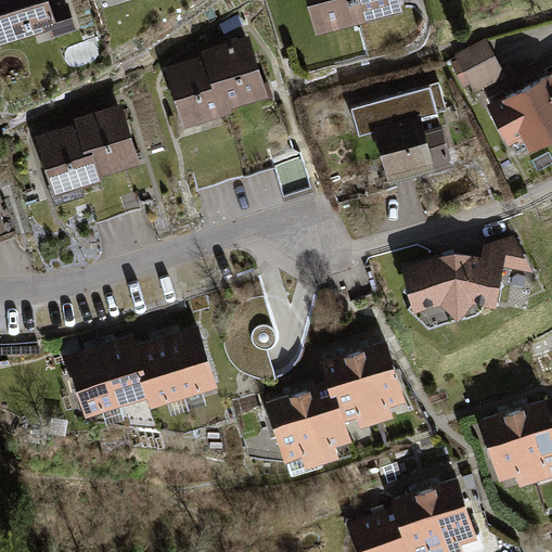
[(46,0),(0,0),(0,47),(46,33),(48,38),(73,30),(65,7),(50,11),(46,0)]
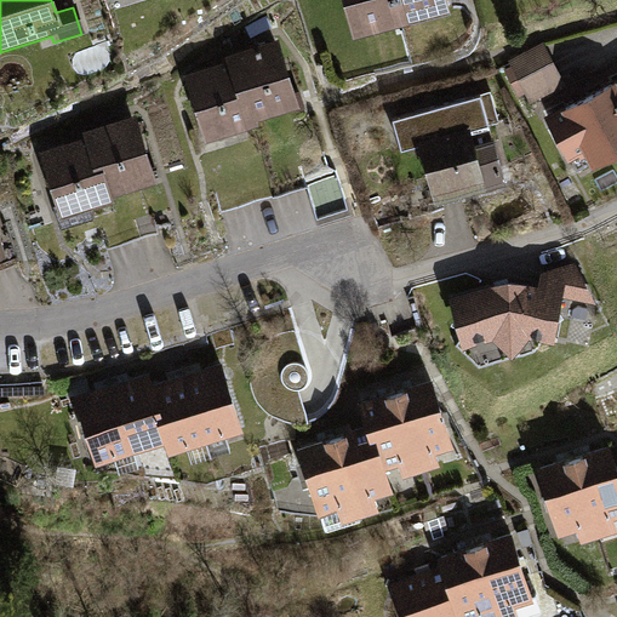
[(403,26),(395,0),(341,0),(353,39),(403,26)]
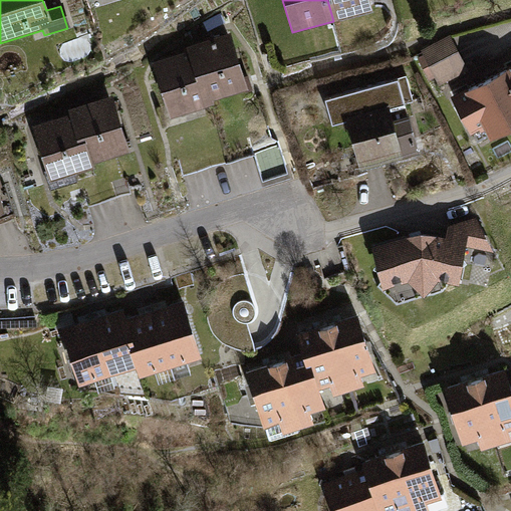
[(368,0),(327,0),(333,21),(372,11),(368,0)]
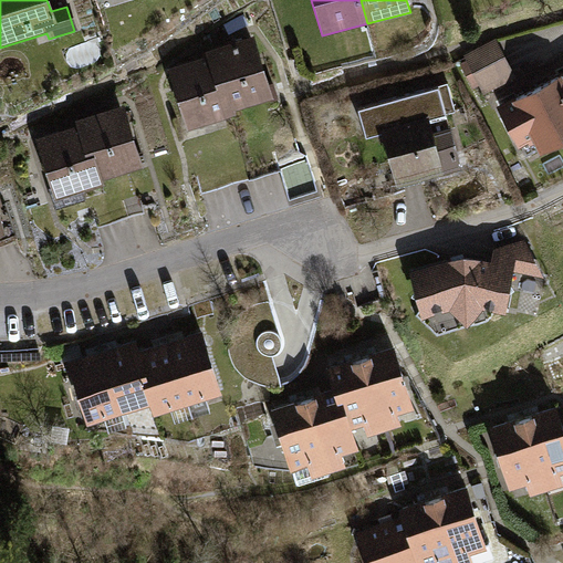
[(209,49),(210,53),(229,111),(272,97),(252,35),(209,49)]
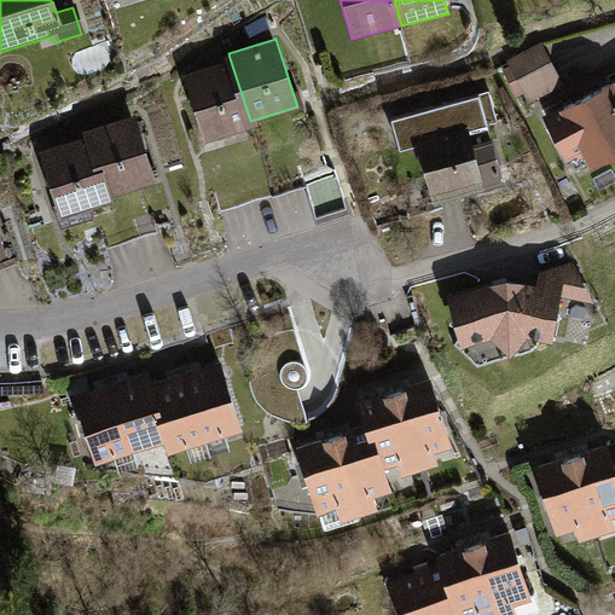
[(539,45),(503,63),(506,69),(499,73),(514,100),(521,96),(526,105),(561,87),(539,45)]
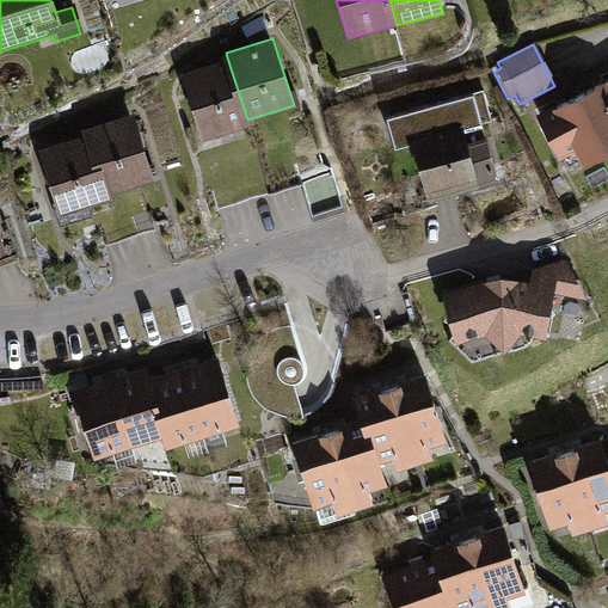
[(227,57),(178,73),(200,140),(250,124),(247,120),(227,57)]
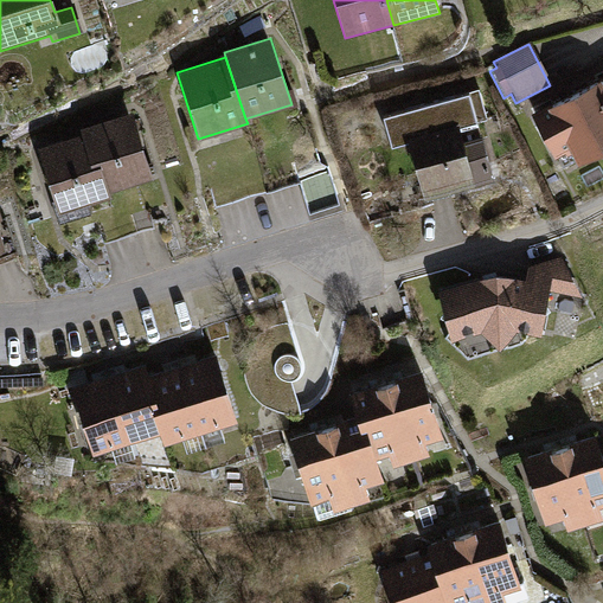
[(602,76),(573,92),(602,145),(602,76)]
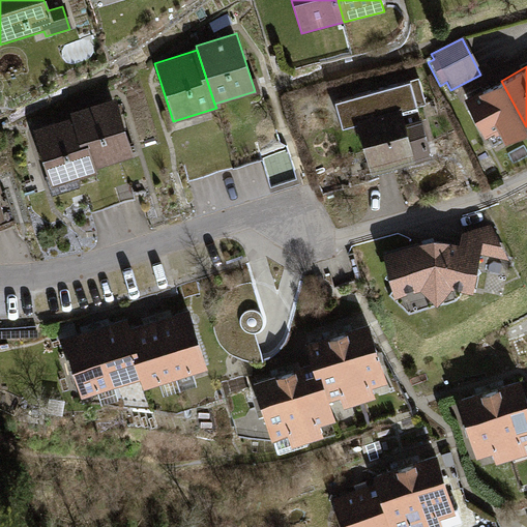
[(416,79),(331,101),(340,130),(356,126),(370,174),(433,156),(419,108),(423,106),(416,79)]
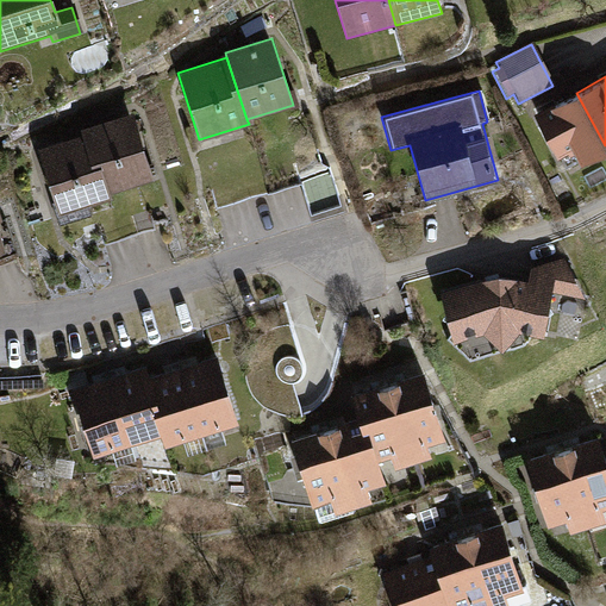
[(605,145),(576,93),(532,118),(556,161),(560,160),(564,168),(582,158),(586,164),(605,152),(605,145)]
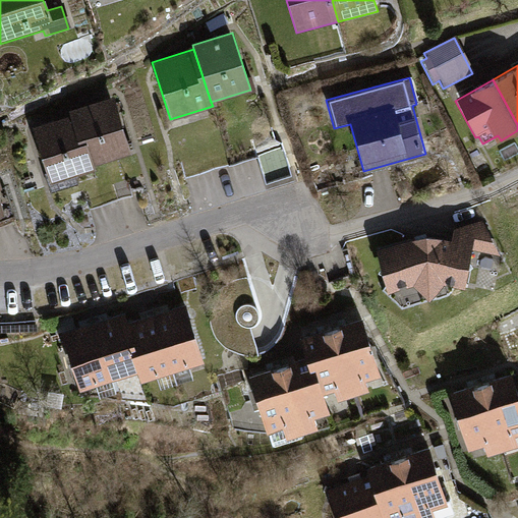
[(71,109),(73,114),(89,165),(129,153),(111,96),(71,109)]
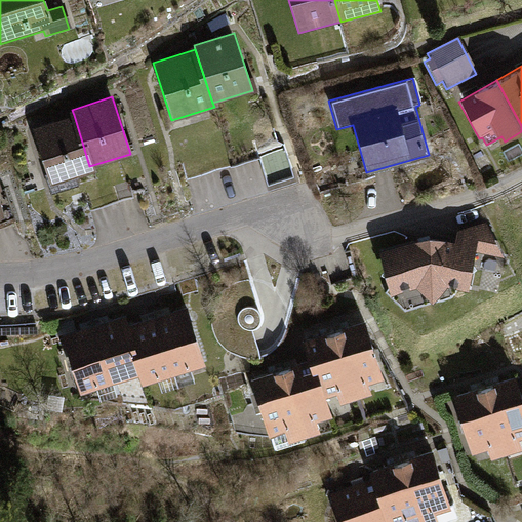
[(74,115),(31,128),(48,187),(91,173),(89,166),(74,115)]
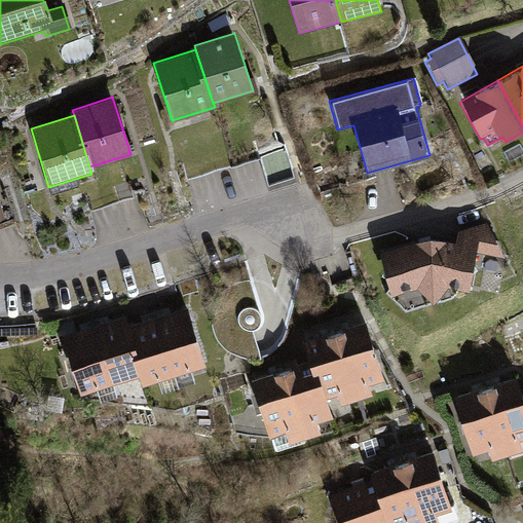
[(430,240),(380,254),(391,297),(416,291),(431,304),(448,287),(471,291),(476,257),(506,262),(484,226),(457,233),(456,244),(430,240)]
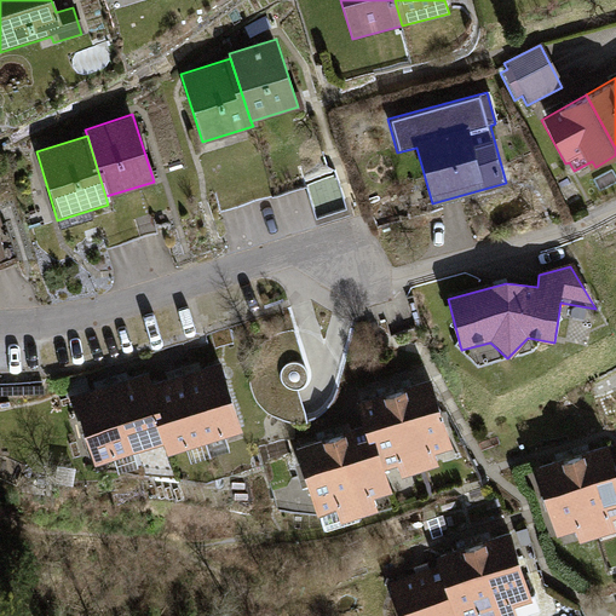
[(219,362),(182,374),(205,443),(242,431),(219,362)]
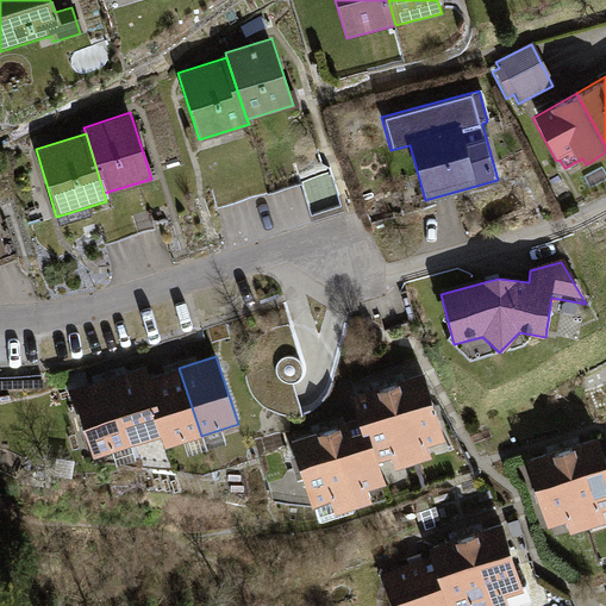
[(142,367),(107,378),(129,447),(163,435),(145,379),(142,367)]
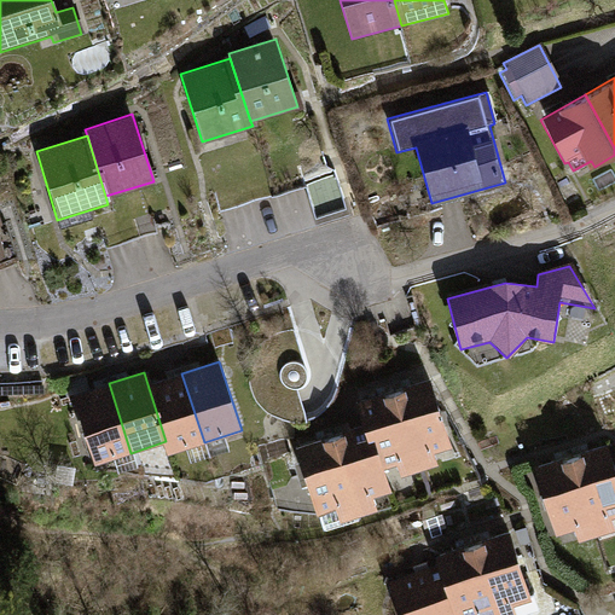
[(181,373),(148,384),(166,441),(170,454),(204,442),(181,373)]
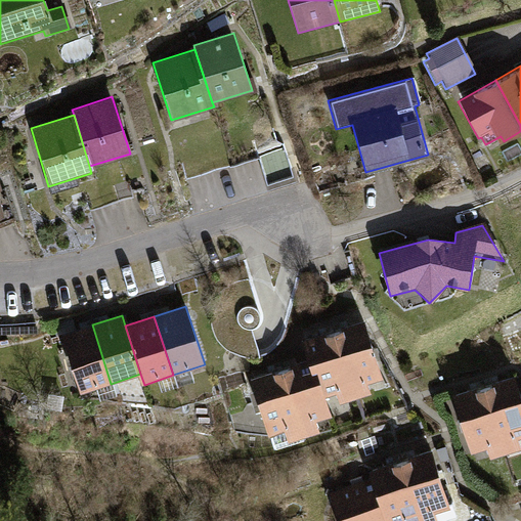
[(362,318),(334,328),(358,400),(372,395),(367,383),(383,378),(362,318)]
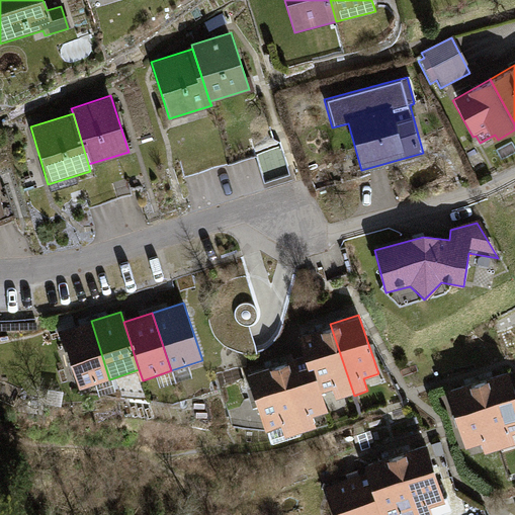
[(91,321),(60,331),(78,389),(109,379),(91,321)]
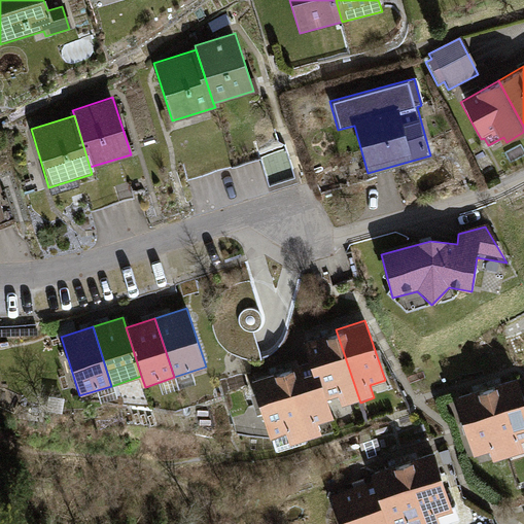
[(305,340),(313,361),(326,400),(337,396),(341,409),(360,403),(336,329),(305,340)]
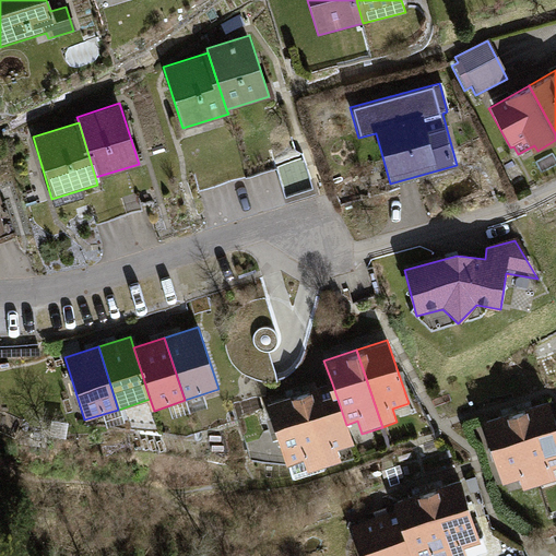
[(332,383),(299,393),(322,468),(340,462),(335,450),(352,445),(346,425),(332,383)]
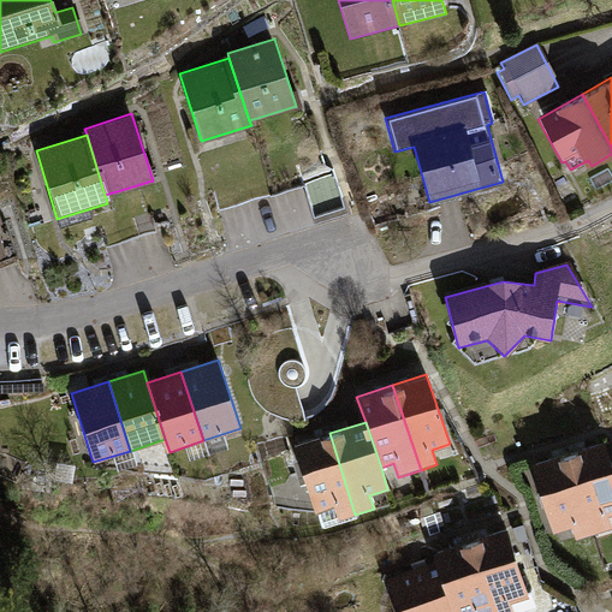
[(330,433),(292,444),(313,512),(333,506),(337,520),(355,515),(330,433)]
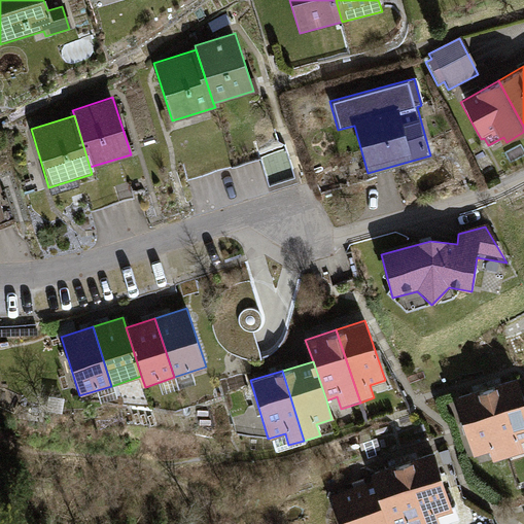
[(242,377),(216,384),(220,395),(245,387),(242,377)]
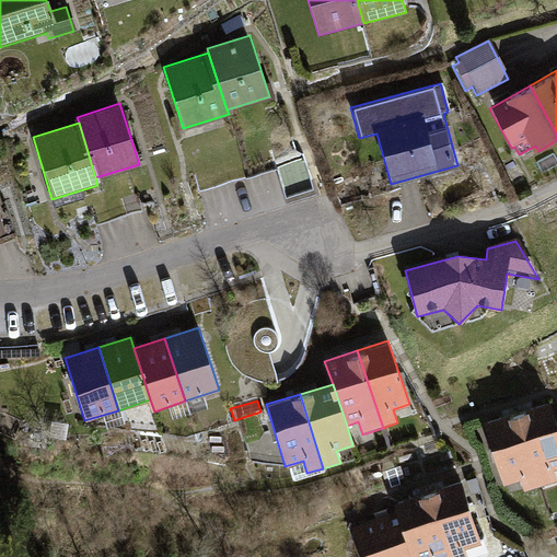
[(556,426),(549,401),(518,412),(541,487),(556,483),(552,470),(556,467),(556,426)]
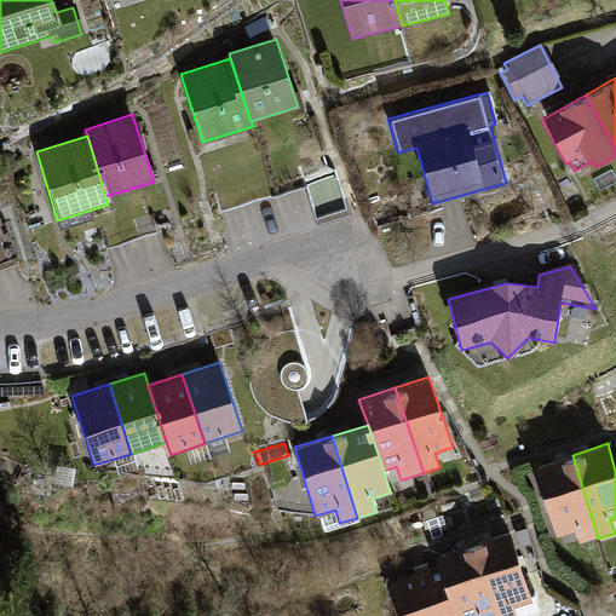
[(573,455),(534,467),(556,537),(574,531),(577,545),(598,539),(573,455)]
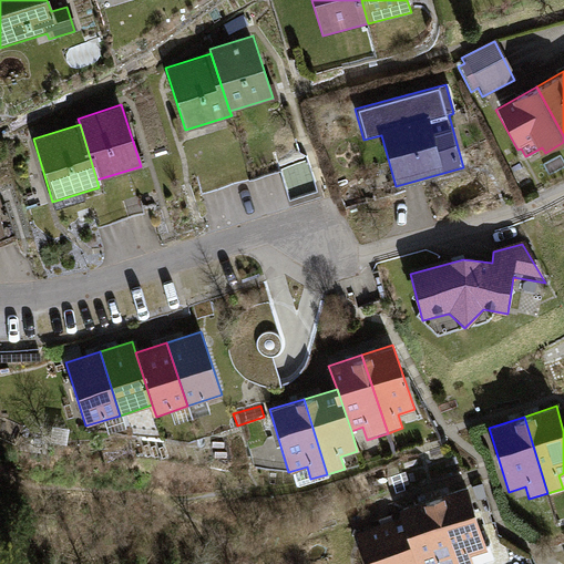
[(467,488),(432,499),(452,563),(494,563),(489,545),(485,546),(467,488)]
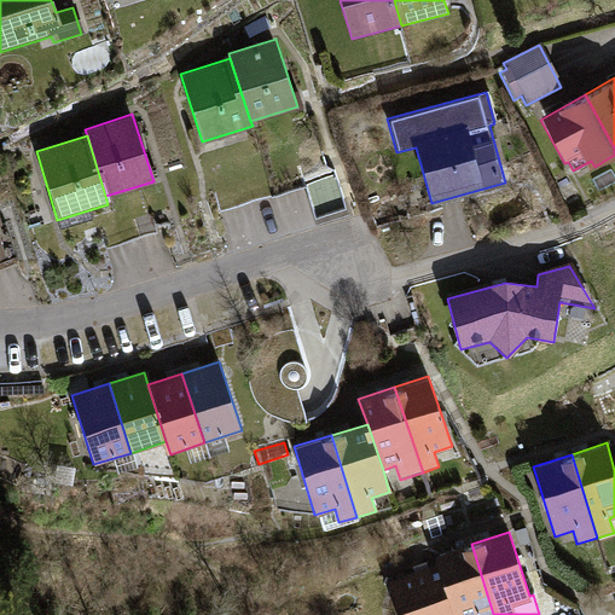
[(435,556),(439,566),(453,614),(493,614),(471,544),(435,556)]
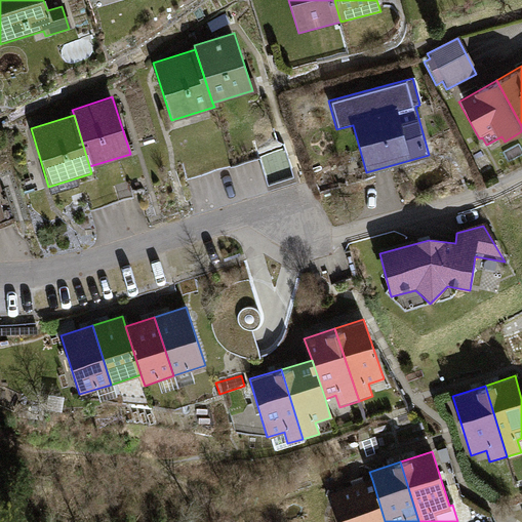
[(385,521),(372,480),(328,494),(337,521),(385,521)]
